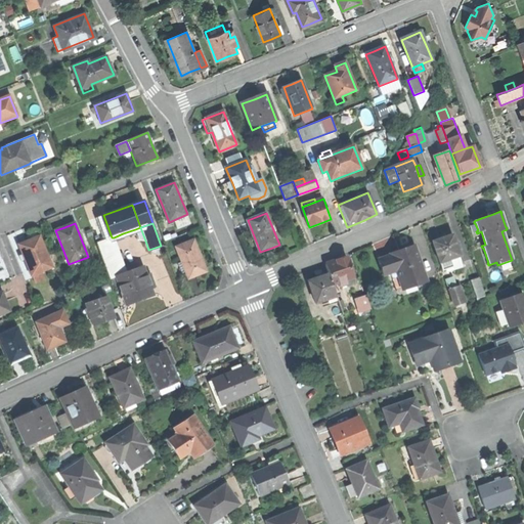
[(139,238),(145,241),(140,227),(135,229),(139,238)]
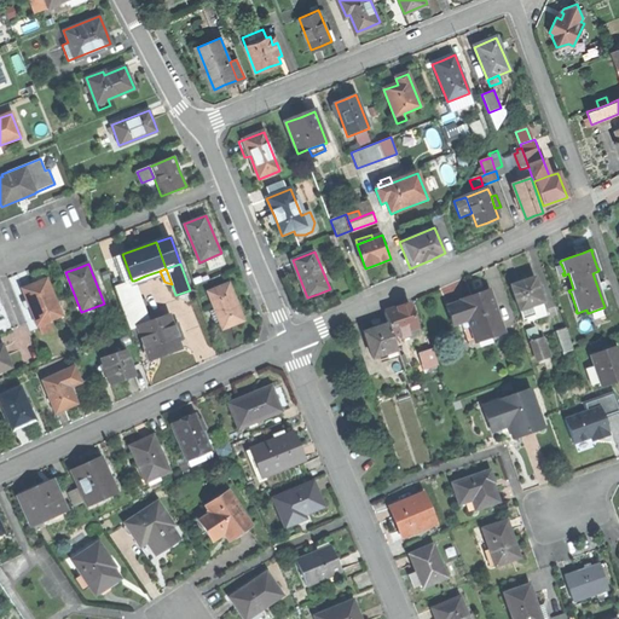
[(521,282),(512,285),(524,319),(532,316),(528,307),(543,302),(533,277),(521,282)]
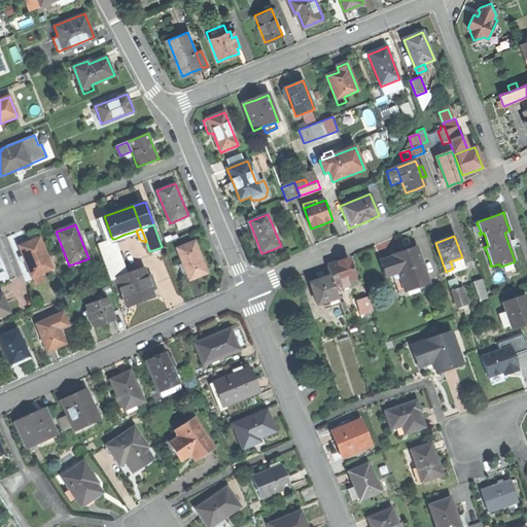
[(19,246),(31,277),(33,276),(42,273),(53,268),(39,238),(29,242),(19,246)]
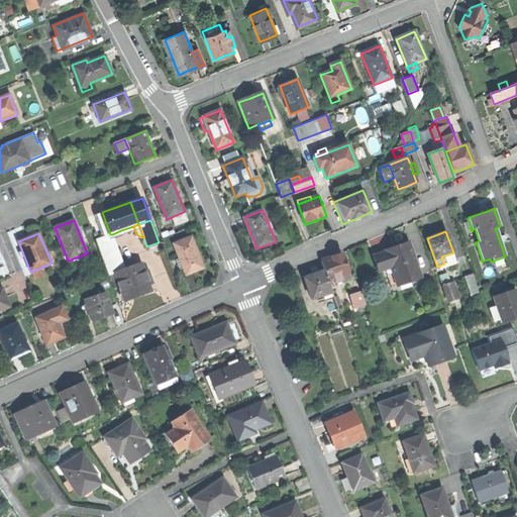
[(113,237),(112,234),(110,234),(96,240),(109,275),(115,273),(125,269),(121,260),(118,250),(113,237)]
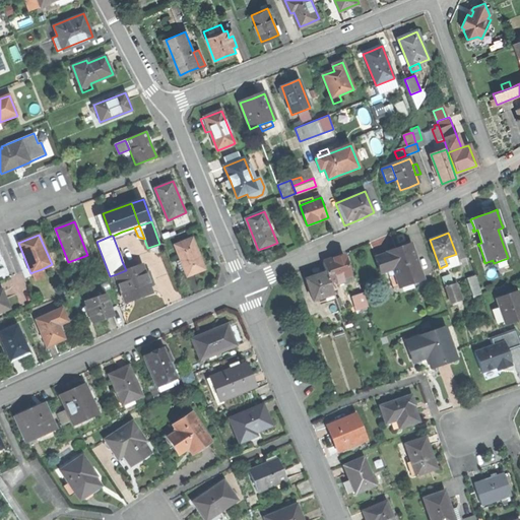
[(176,245),(189,276),(197,273),(206,269),(193,238),(176,245)]
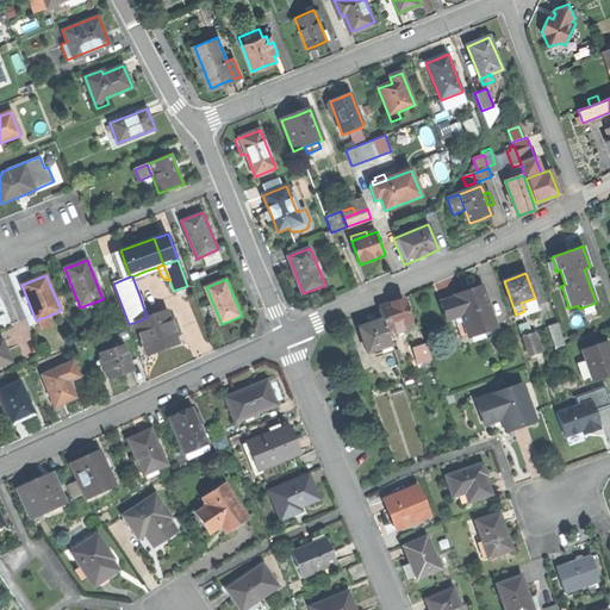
[(465,291),(456,293),(456,296),(441,302),(447,318),(454,316),(460,313),(468,336),(496,327),(481,285),(465,291)]
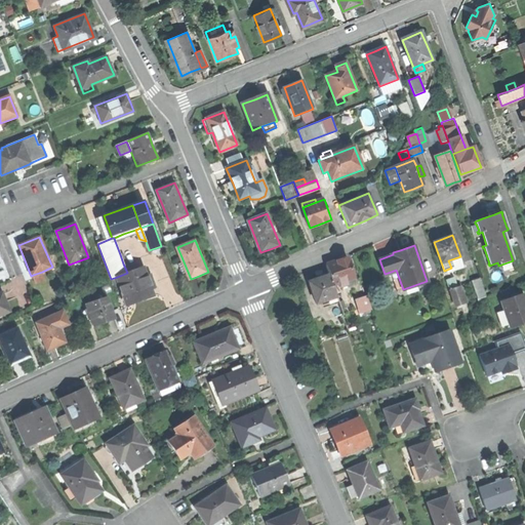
[(329,275),(333,284),(339,282),(340,286),(347,284),(346,280),(355,277),(348,256),(337,260),(326,265),(329,275)]
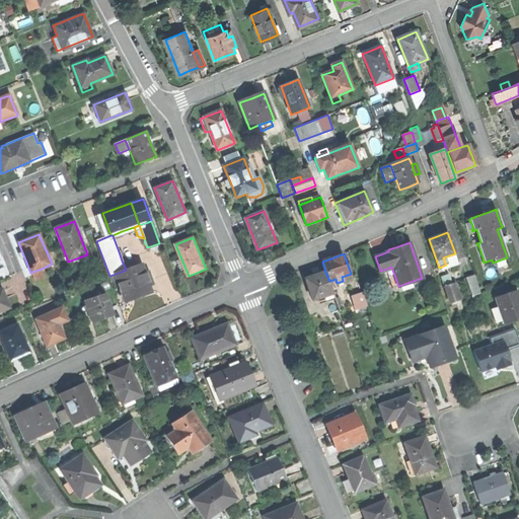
[(116,274),(126,300),(141,295),(152,291),(142,264),(126,270),(116,274)]
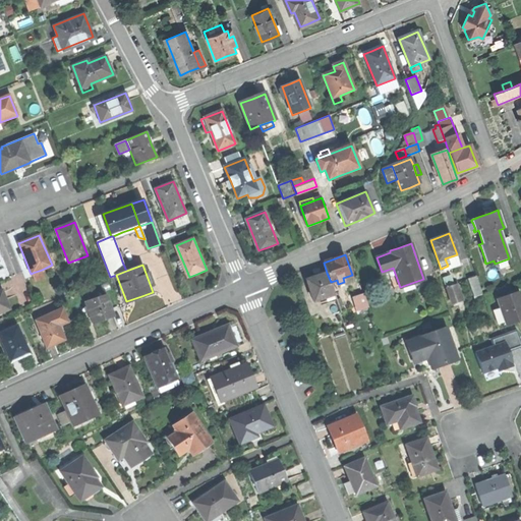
[(394,289),(400,287),(393,268),(388,270),(394,289)]
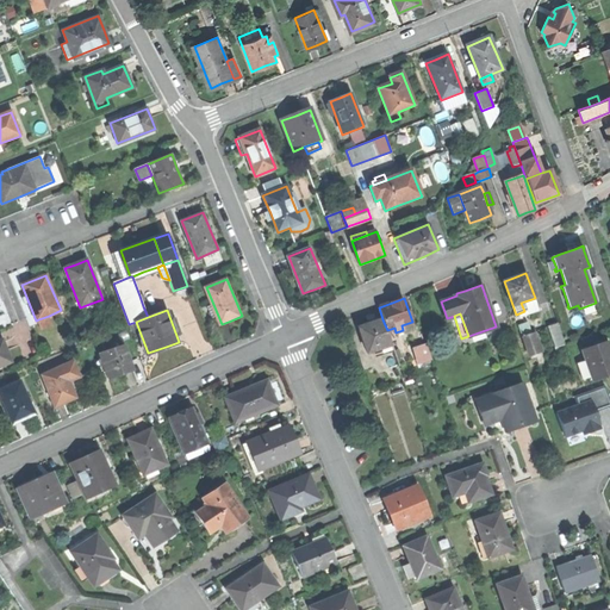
[(53,324),(49,316),(38,319),(42,329),(53,324)]
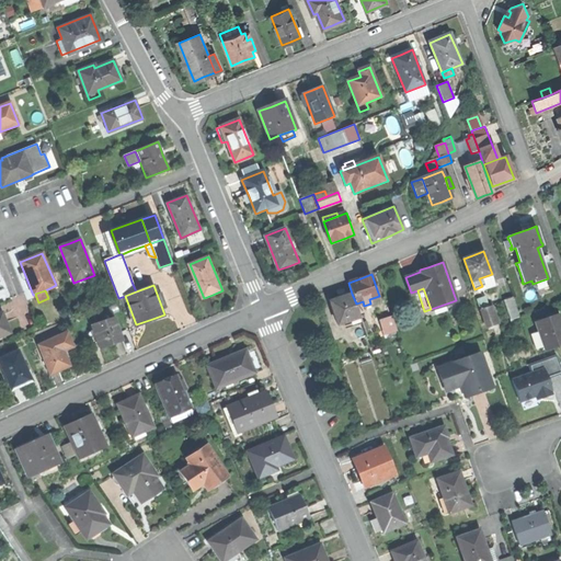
[(359,315),(356,304),(352,294),(341,297),(330,301),(339,324),(351,320),(353,327),(363,323),(359,315)]
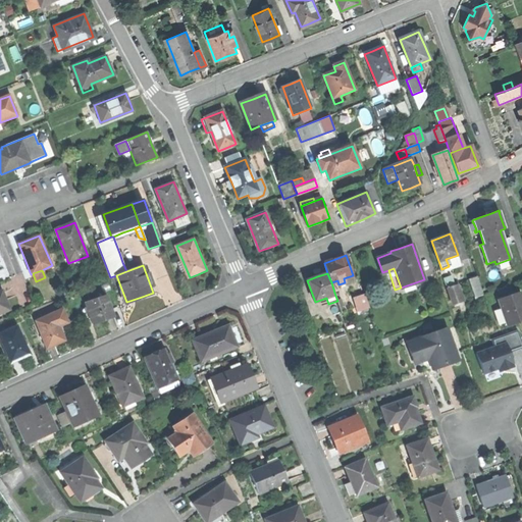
[(444,277),(448,286),(456,284),(452,274),(444,277)]
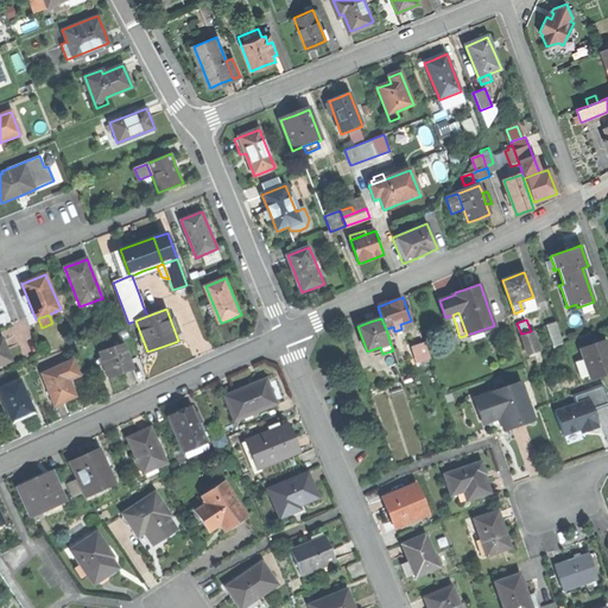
[(413,327),(411,321),(400,324),(401,329),(403,330),(413,327)]
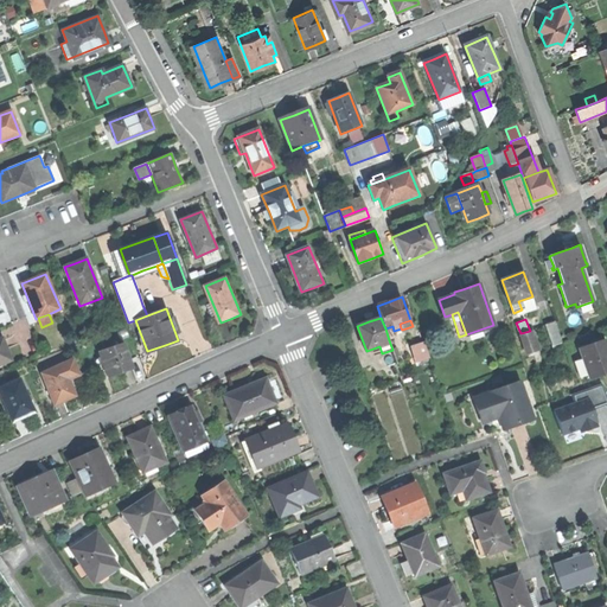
[(545,324),(551,345),(562,342),(555,320),(545,324)]
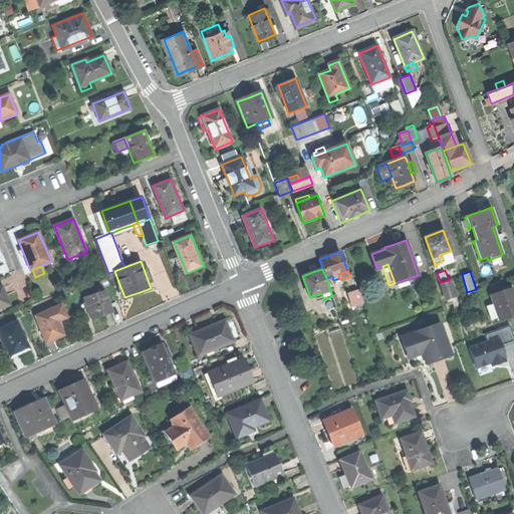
[(441,282),(447,300),(455,297),(449,280),(441,282)]
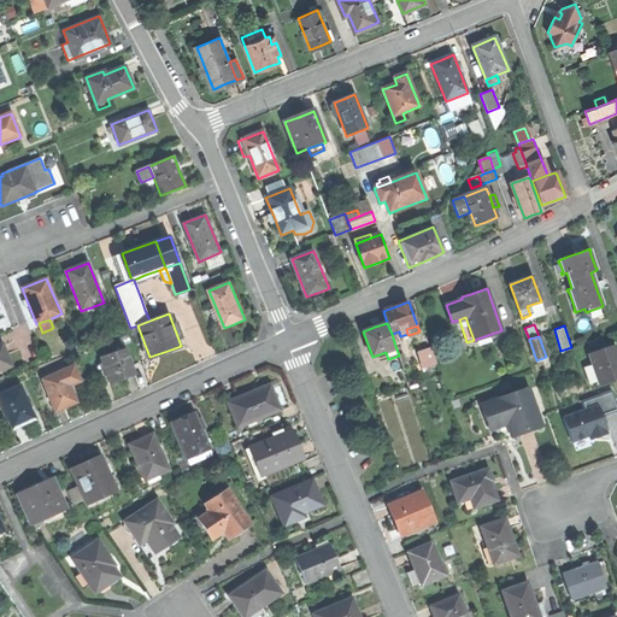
[(0,344),(0,370),(12,365),(7,353),(3,342),(0,344)]
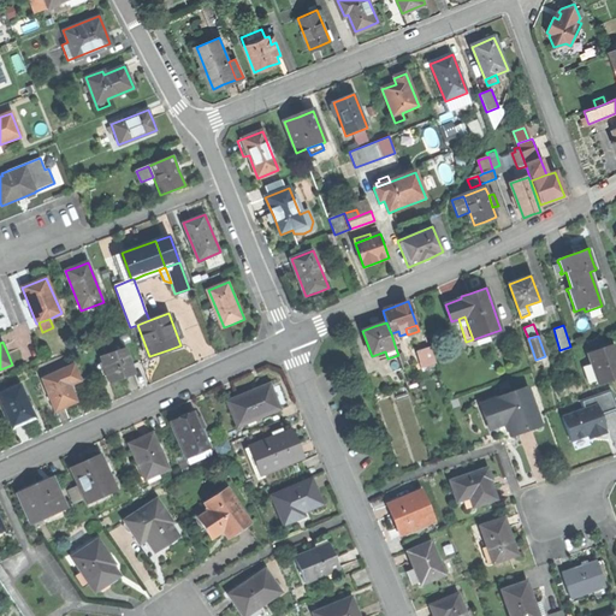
[(401,343),(395,345),(398,355),(398,356),(406,355),(401,343)]
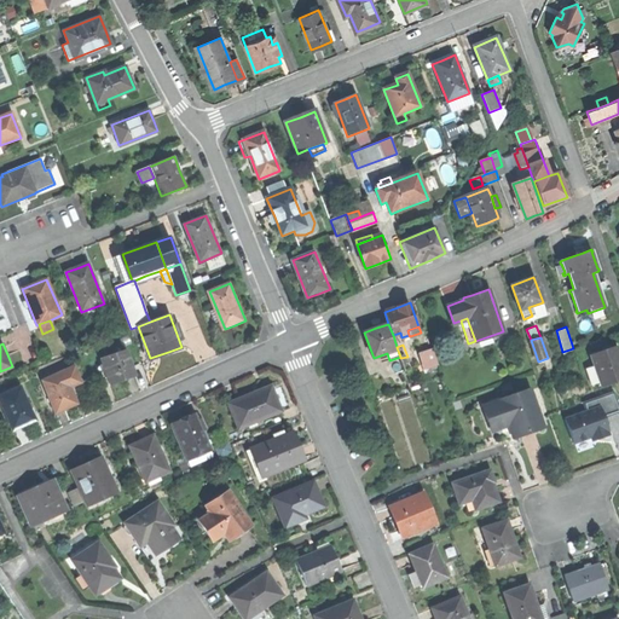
[(601,382),(601,385),(618,380),(618,379),(618,356),(615,346),(591,354),(595,365),(590,368),(596,385),(601,382)]
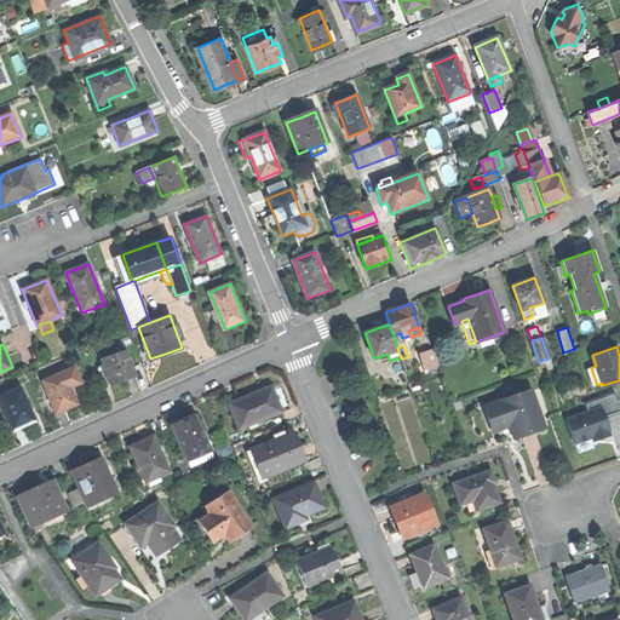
[(434,348),(425,351),(429,362),(430,367),(438,365),(434,348)]
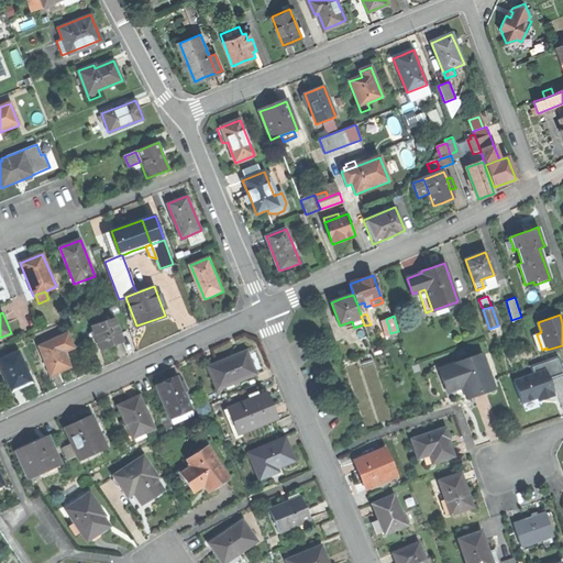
[(94,327),(101,350),(113,345),(124,342),(116,318),(94,327)]
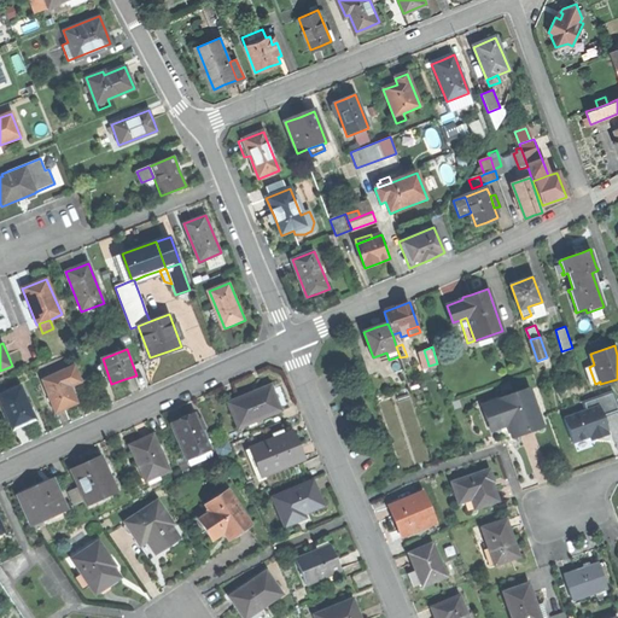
[(424,350),(407,356),(400,357),(404,368),(427,361),(424,350)]
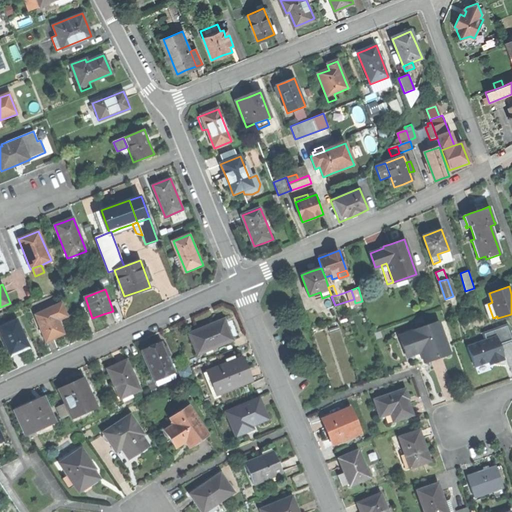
[(61,304),(52,307),(58,320),(66,316),(61,304)]
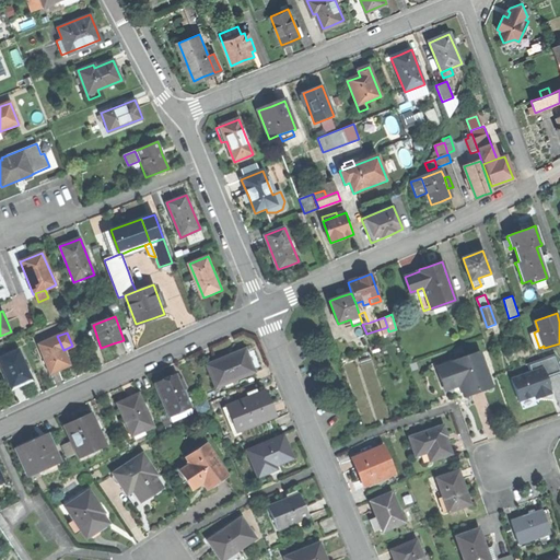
[(38,345),(50,374),(60,370),(70,365),(63,350),(57,336),(38,345)]
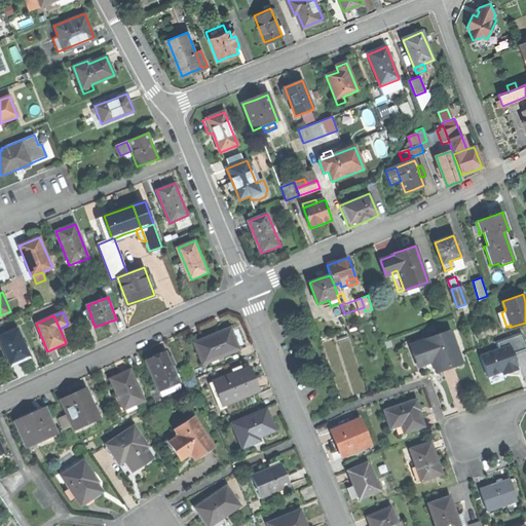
[(0,335),(0,337),(11,365),(20,361),(30,357),(19,328),(0,335)]
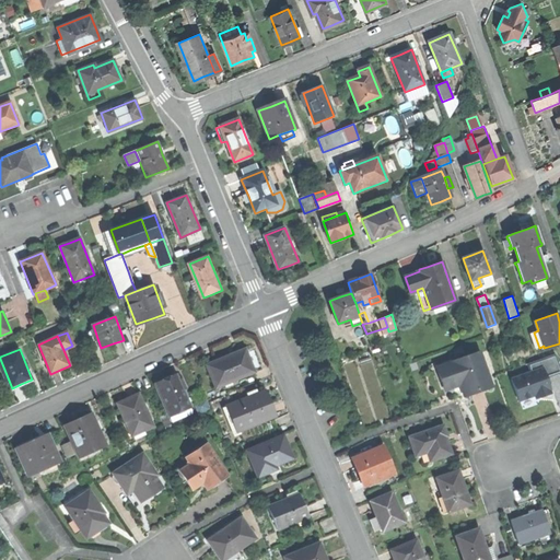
[(458,384),(463,396),(476,392),(489,386),(476,352),(450,361),(451,363),(434,369),(442,391),(458,384)]
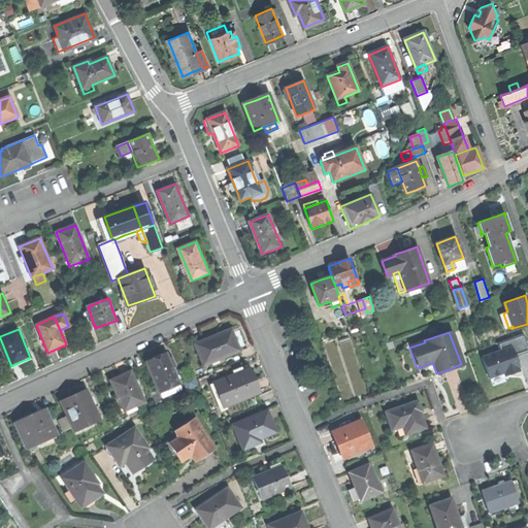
[(482,356),(489,376),(503,371),(509,373),(514,372),(519,370),(518,367),(519,366),(515,354),(527,349),(527,347),(523,332),(497,341),(500,350),(482,356)]
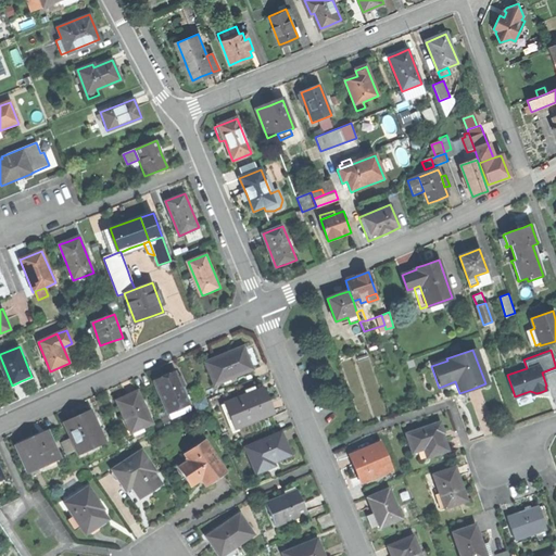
[(205,364),(215,387),(253,369),(245,351),(229,357),(228,354),(218,358),(205,364)]
